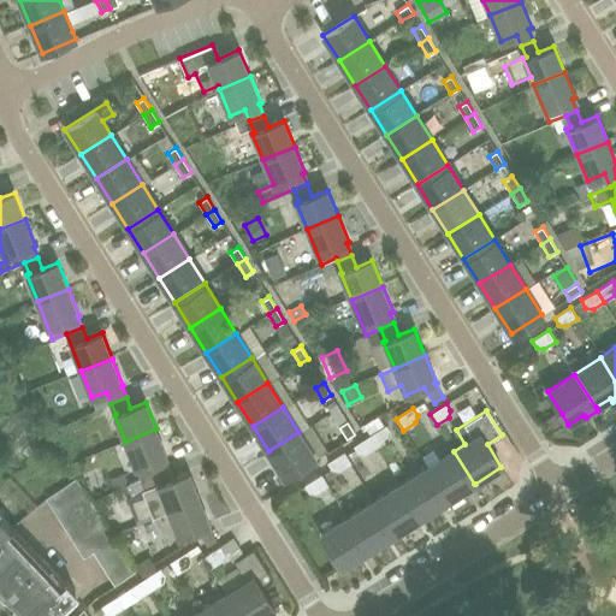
[(562,414),(548,422),(555,433),(568,425),(562,414)]
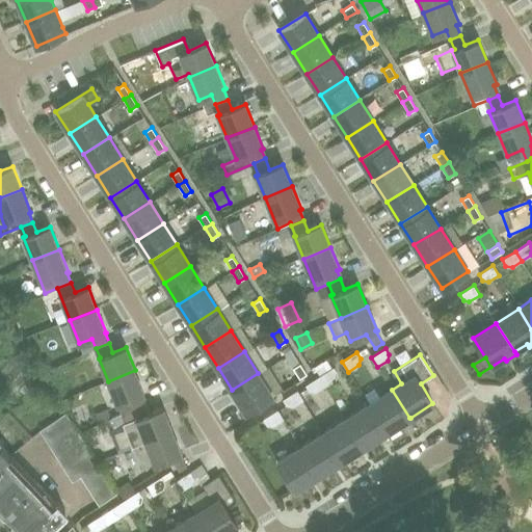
[(307,374),(300,364),(293,368),(299,378),(307,374)]
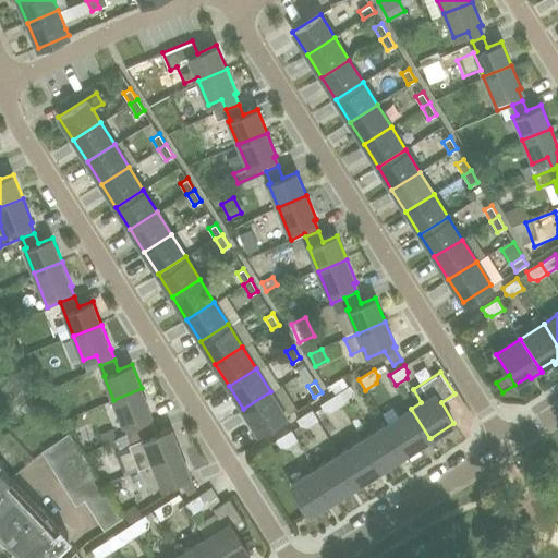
[(335,395),(341,404),(352,398),(354,391),(350,385),(335,395)]
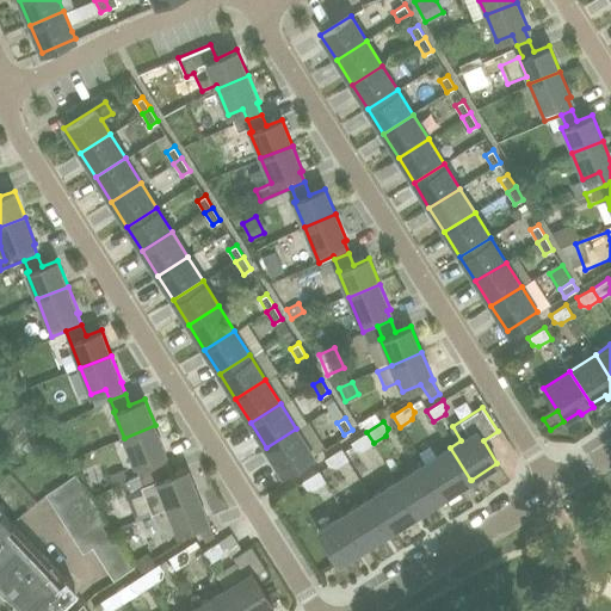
[(166,451),(155,425),(124,438),(139,475),(167,464),(164,452),(166,451)]
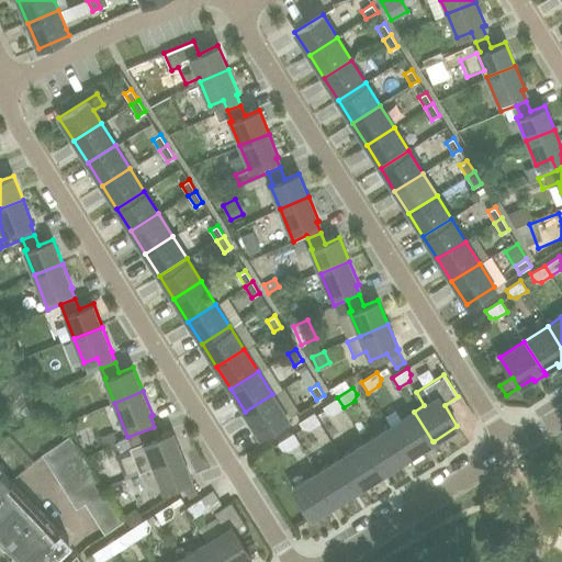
[(259,435),(288,417),(272,394),(245,412),(259,435)]
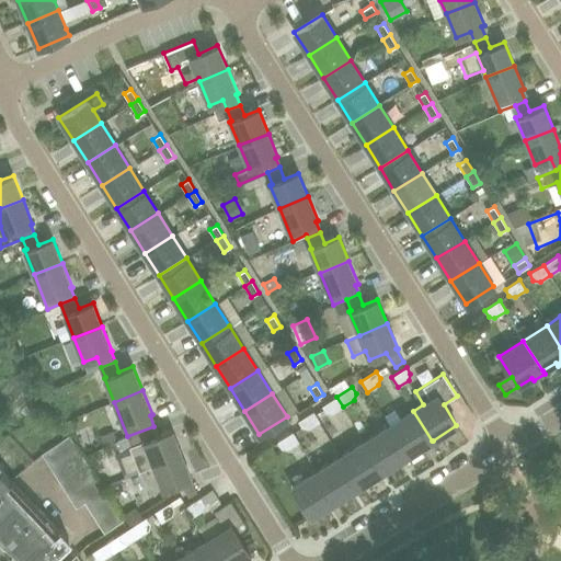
[(332,413),(343,407),(336,397),(322,405),(325,412),(332,413)]
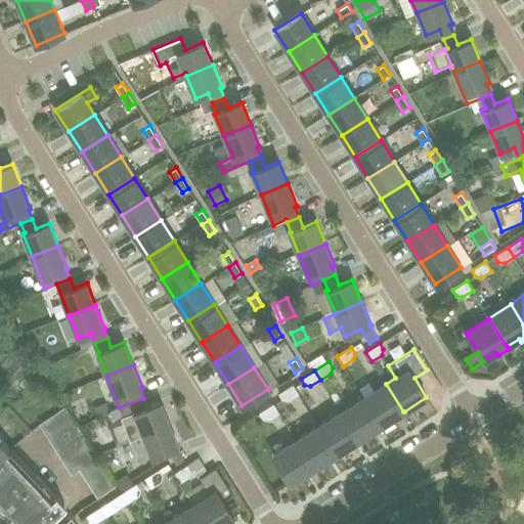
[(403,411),(386,384),(363,398),(382,426),(394,418),(396,421),(406,415),(404,411),(403,411)]
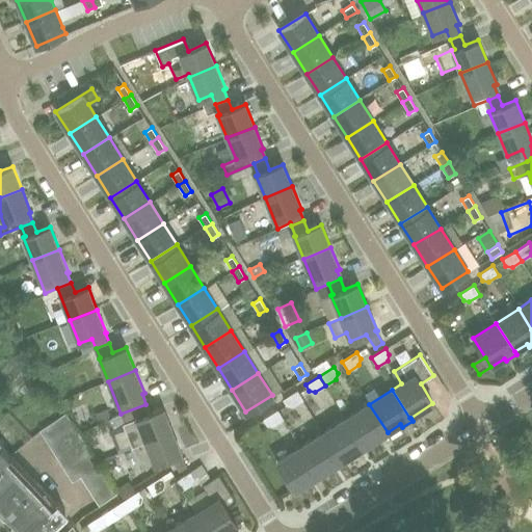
[(303,400),(297,391),(283,399),(287,405),(292,406),(303,400)]
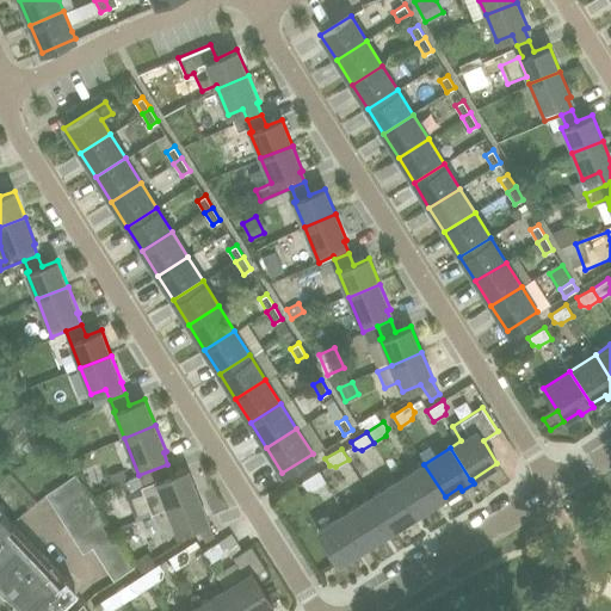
[(198,495),(187,469),(172,475),(167,464),(139,475),(125,481),(130,493),(143,487),(154,513),(167,507),(168,507),(198,495)]
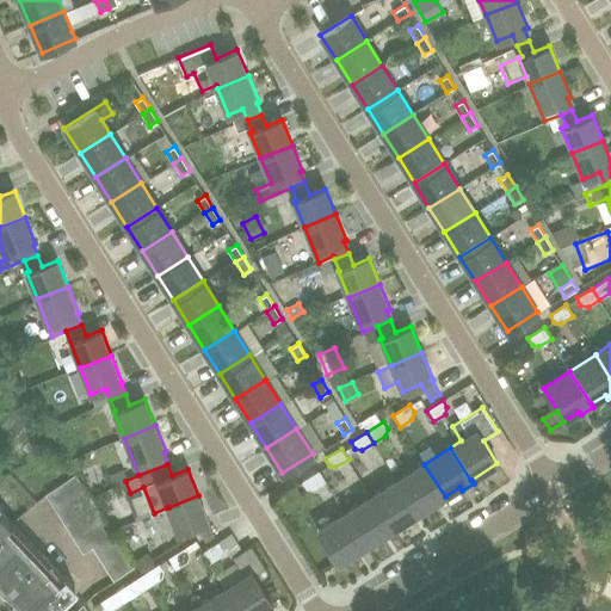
[(445,497),(424,464),(397,481),(419,513),(420,513),(433,504),(436,507),(448,500),(445,497)]
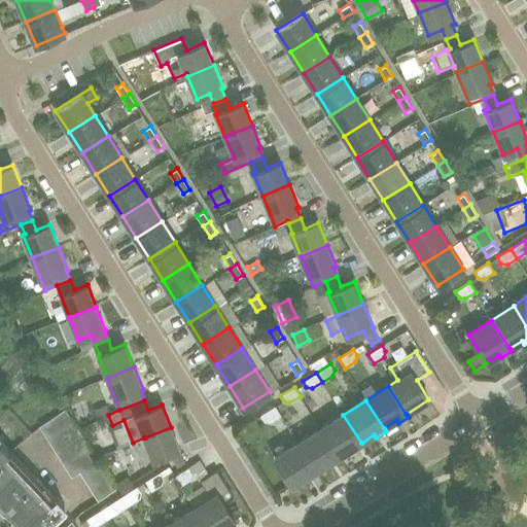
[(106,406),(95,410),(98,418),(109,414),(106,406)]
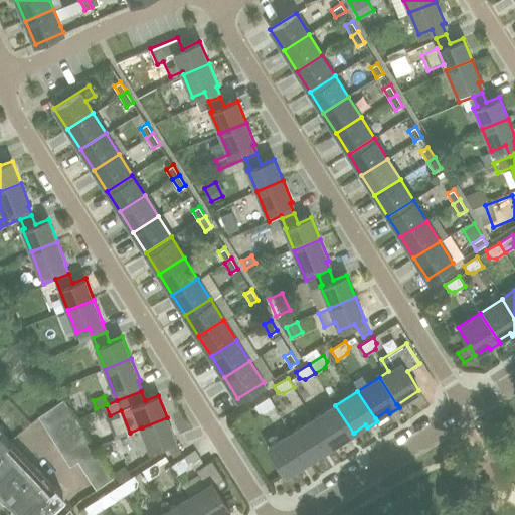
[(275,406),(269,396),(254,405),(259,411),(265,412),(275,406)]
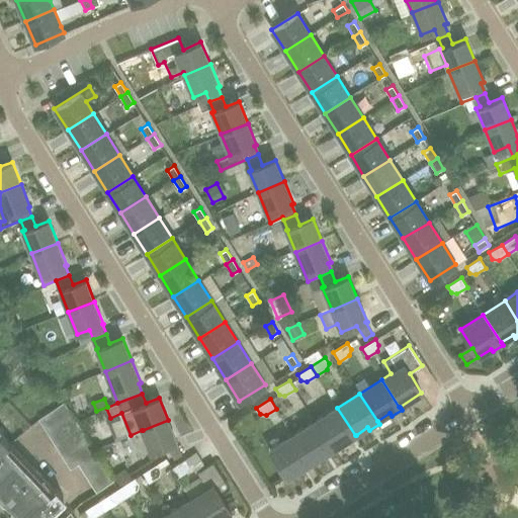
[(47,432),(72,416),(64,404),(38,419),(47,432)]
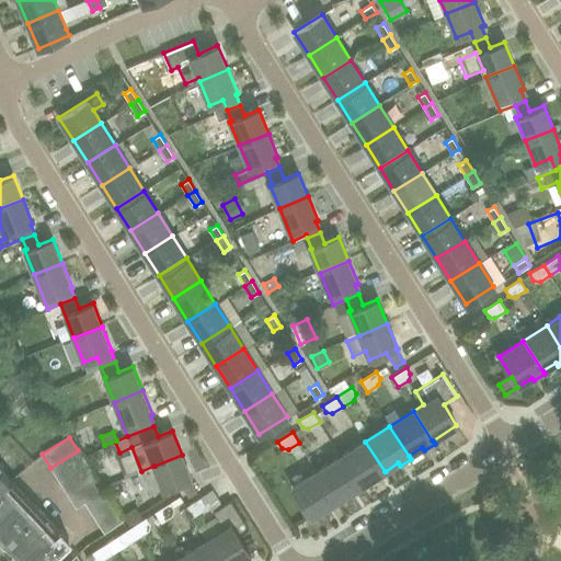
[(385,471),(365,442),(342,457),(361,487),(374,478),(376,481),(387,474),(386,471),(385,471)]
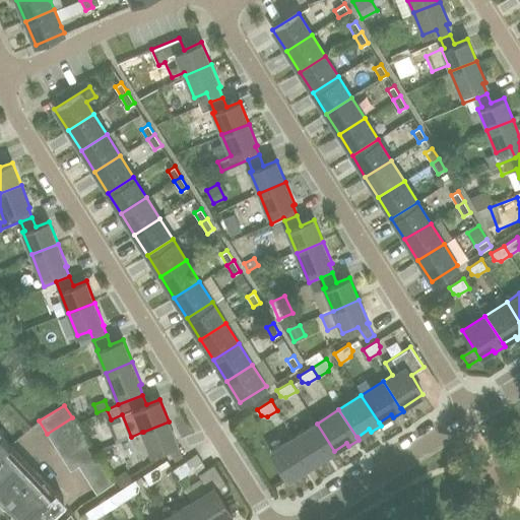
[(55,446),(80,430),(72,417),(47,434),(55,446)]
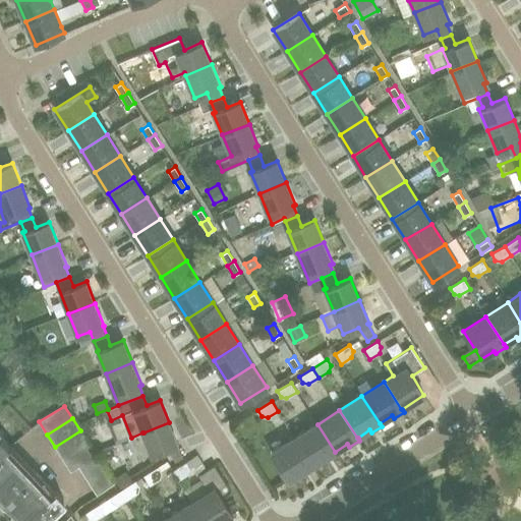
[(177,445),(178,445),(169,422),(143,432),(153,455),(168,449),(176,462),(184,456),(177,445)]
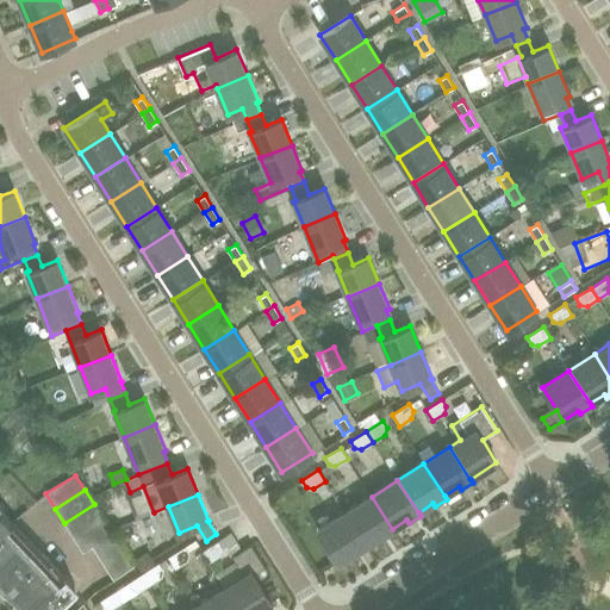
[(392,529),(372,497),(346,514),(366,546),(392,529)]
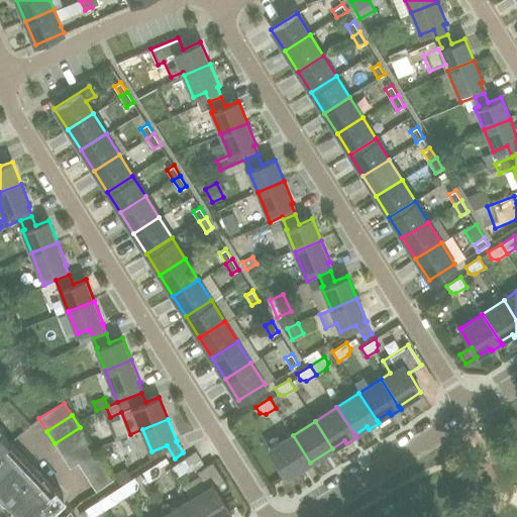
[(62,455),(87,439),(80,427),(55,443),(62,455)]
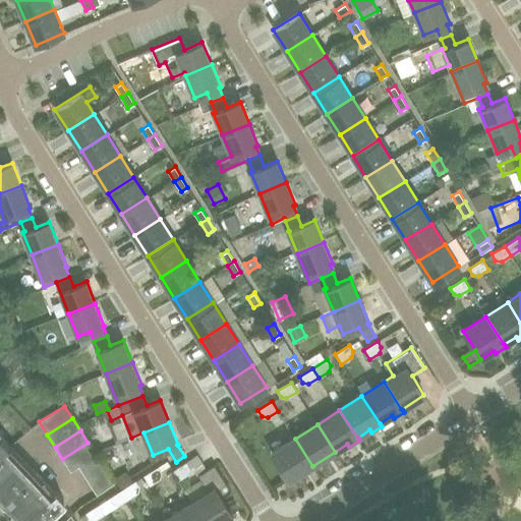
[(0,466),(14,454),(0,438),(0,466)]
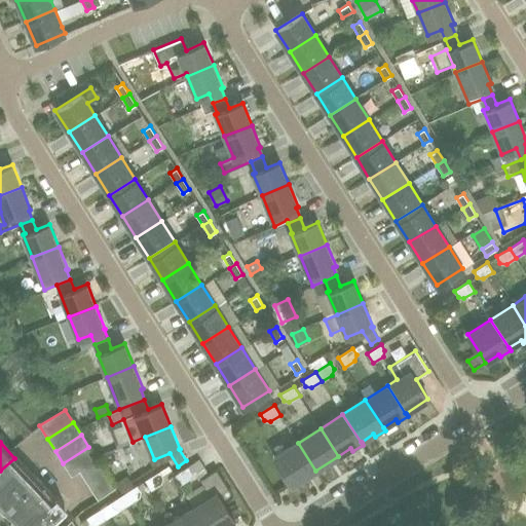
[(315,471),(298,443),(275,457),(293,485),(315,471)]
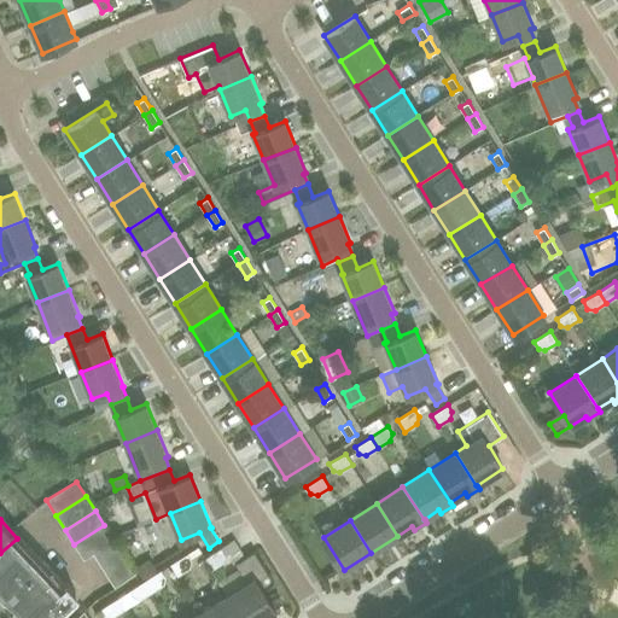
[(94,553),(114,541),(104,525),(74,544),(83,559),(94,553)]
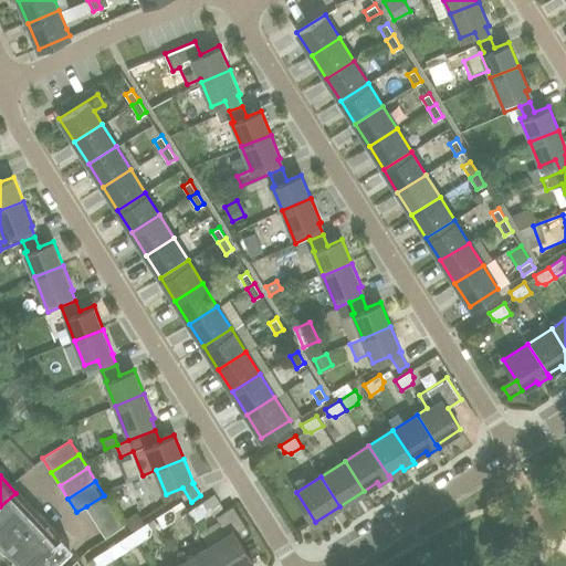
[(58,537),(16,493),(0,506),(0,540),(24,565),(41,565),(50,557),(51,559),(67,544),(59,535),(58,537)]
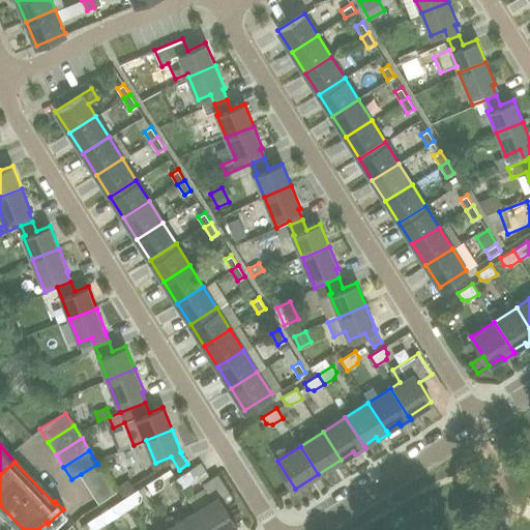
[(116,493),(97,464),(81,474),(98,504),(116,493)]
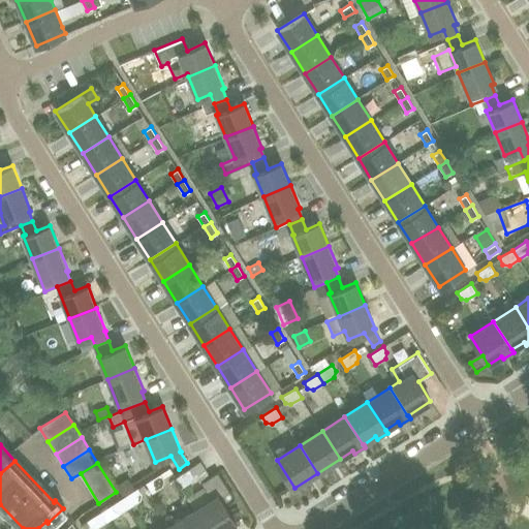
[(193,475),(189,469),(175,478),(181,488),(191,481),(193,475)]
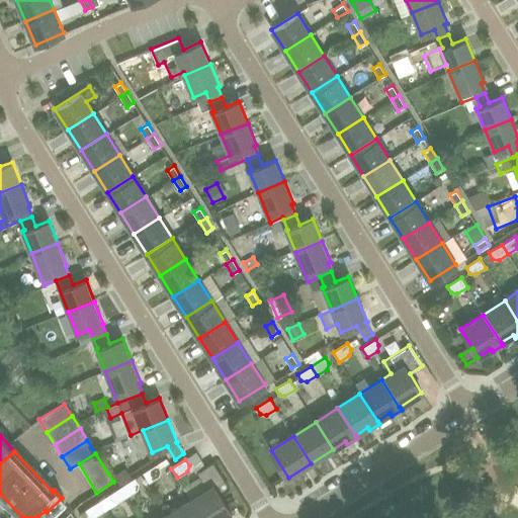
[(142,473),(148,483),(167,470),(162,461),(142,473)]
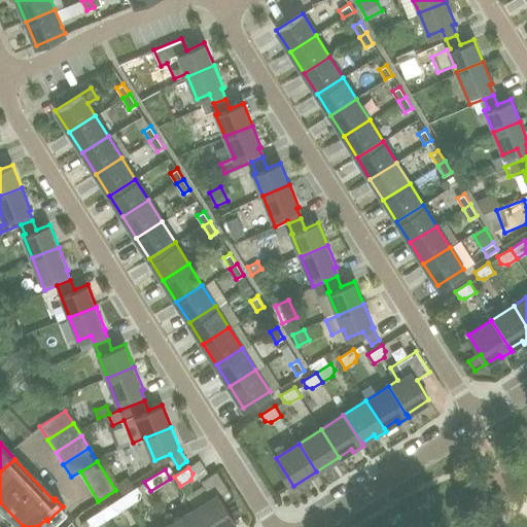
[(232,526),(236,525),(220,502),(231,496),(214,471),(198,482),(209,499),(192,510),(203,526),(232,526)]
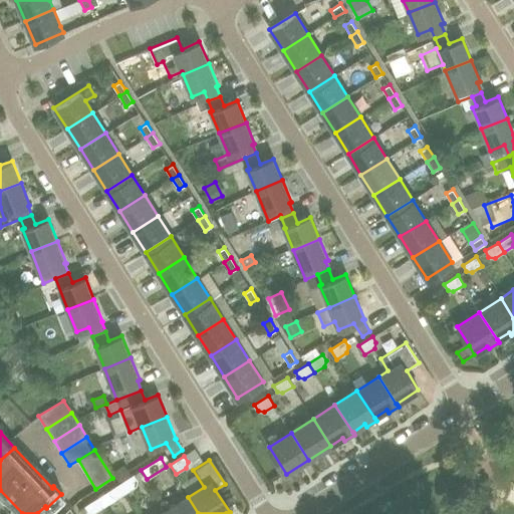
[(124,466),(113,473),(120,483),(122,482),(131,476),(124,466)]
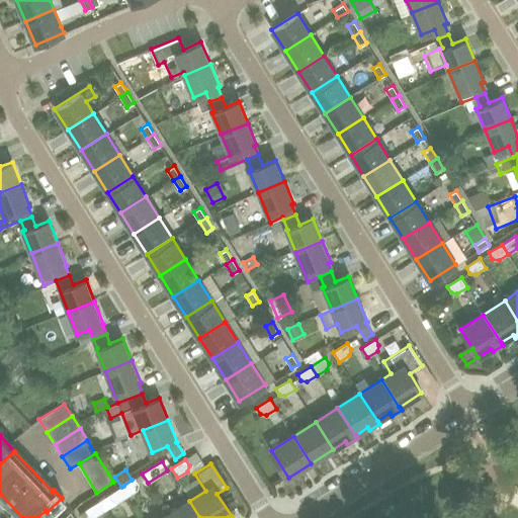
[(132,480),(123,486),(130,495),(148,483),(142,473),(132,480)]
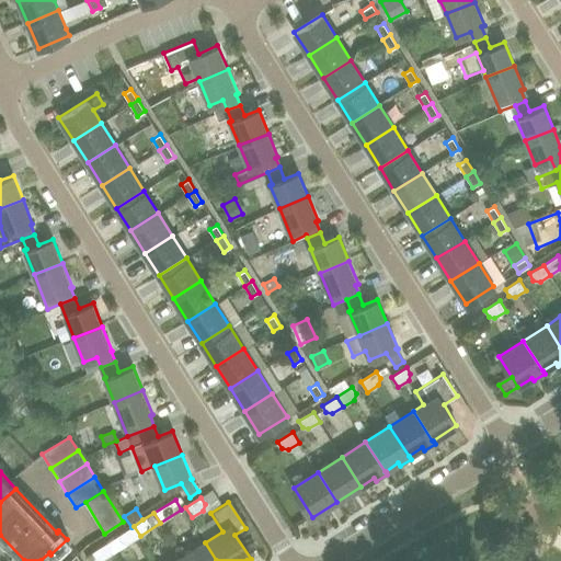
[(140,536),(134,526),(132,527),(116,537),(123,547),(124,546),(140,536)]
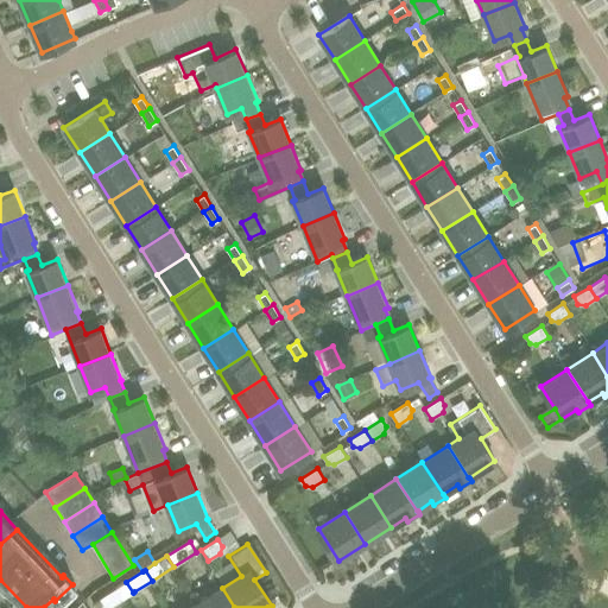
[(122,600),(115,588),(100,597),(105,605),(112,606),(122,600)]
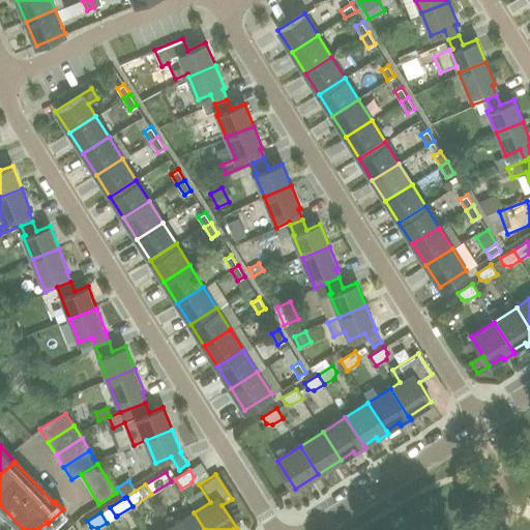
[(204,529),(194,512),(171,527),(173,529),(204,529)]
